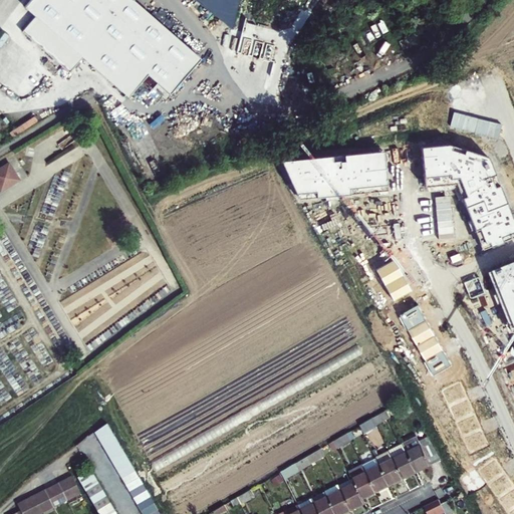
[(35,17),(23,31),(70,71),(82,58),(127,95),(147,75),(171,91),(201,60),(133,1),(133,0),(32,0),(25,9),(35,17)]
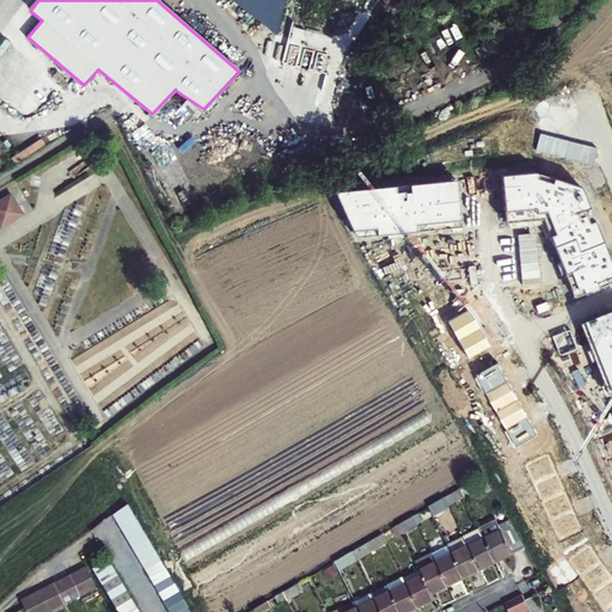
[(283,0),(234,0),(279,35),(283,0)]
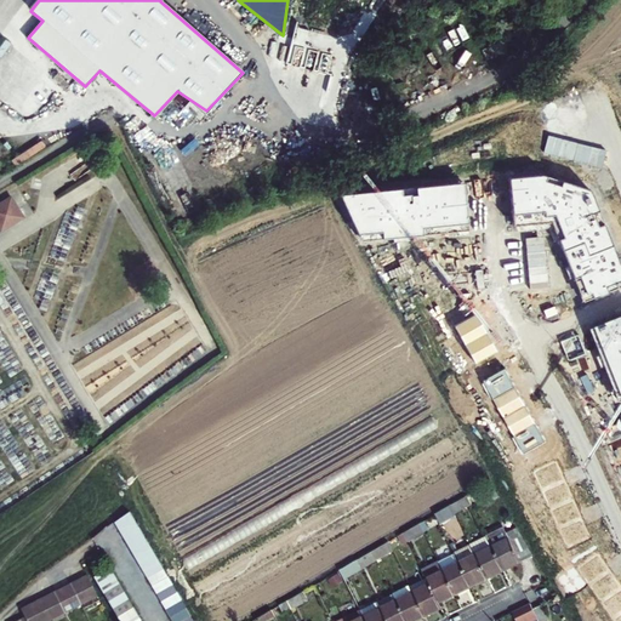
[(547,177),(511,177),(517,231),(551,229),(585,302),(620,288),(620,261),(593,191),(547,177)]
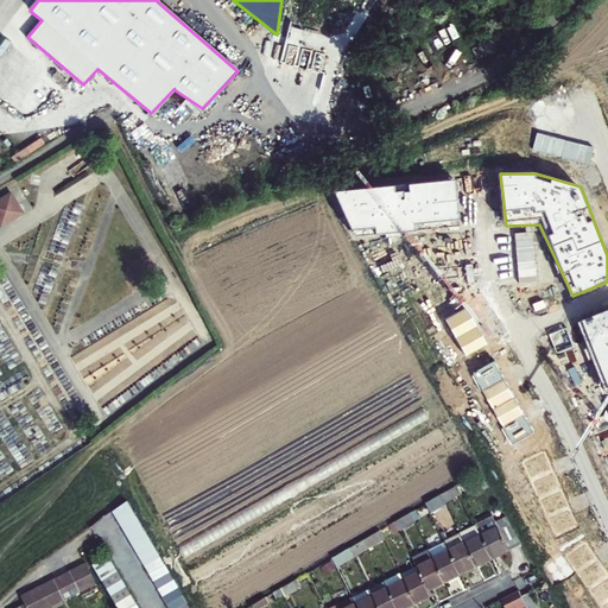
[(461,228),(455,179),(336,191),(356,234),(461,228)]
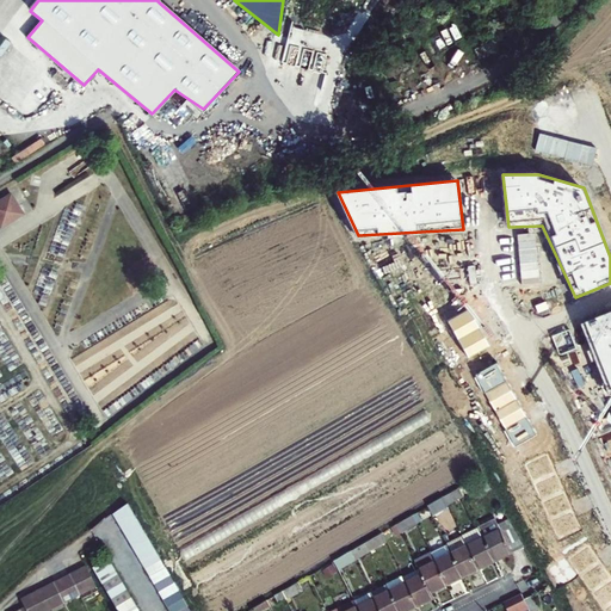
[(28,215),(14,195),(0,202),(0,222),(4,228),(28,215)]
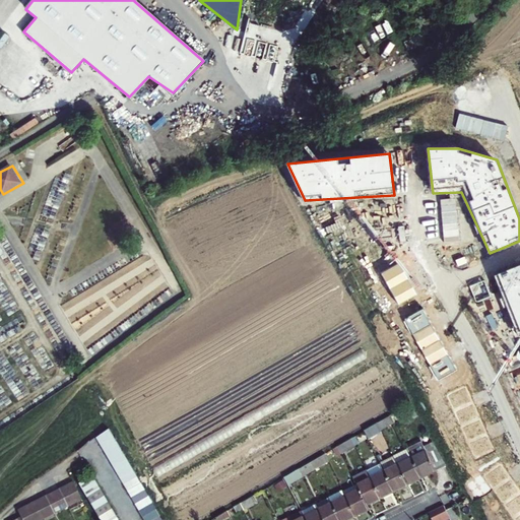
[(464,257),(455,260),(457,266),(466,263),(464,257)]
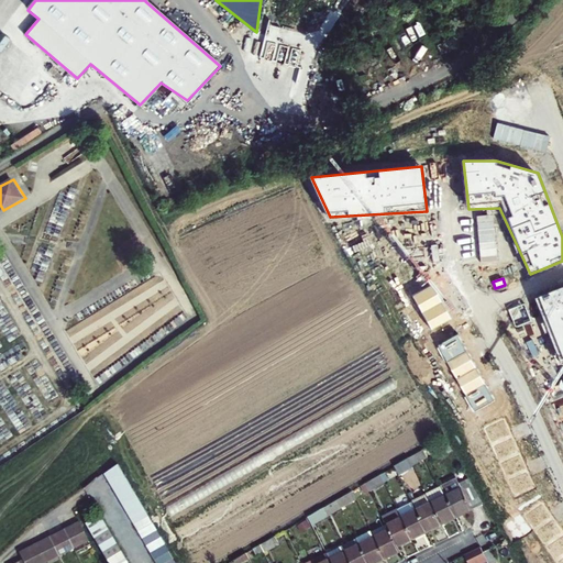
[(432,285),(411,296),(432,331),(452,320),(432,285)]
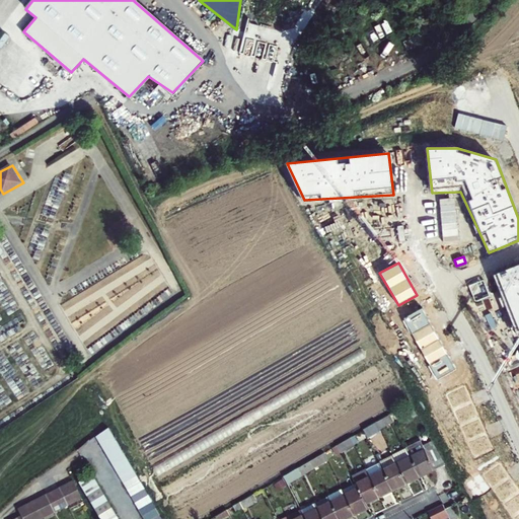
[(518,265),(493,275),(516,336),(518,334),(518,265)]
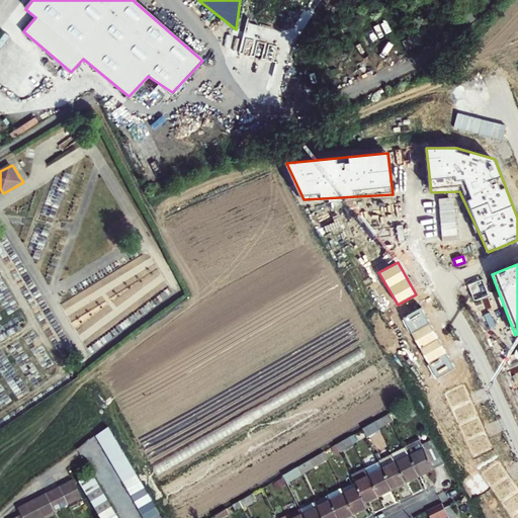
[(422,309),(405,319),(436,378),(457,368),(422,309)]
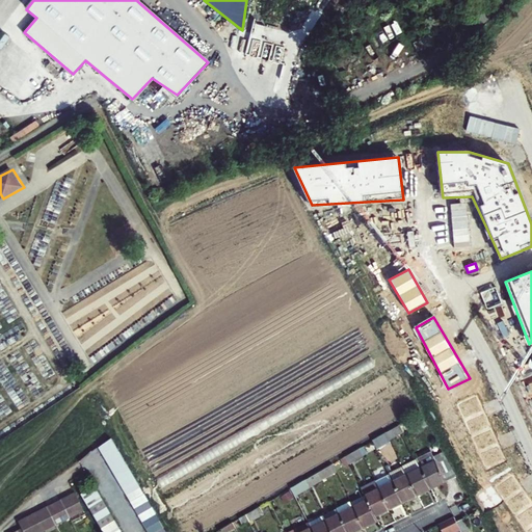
[(476,396),(457,404),(485,469),(507,459),(476,396)]
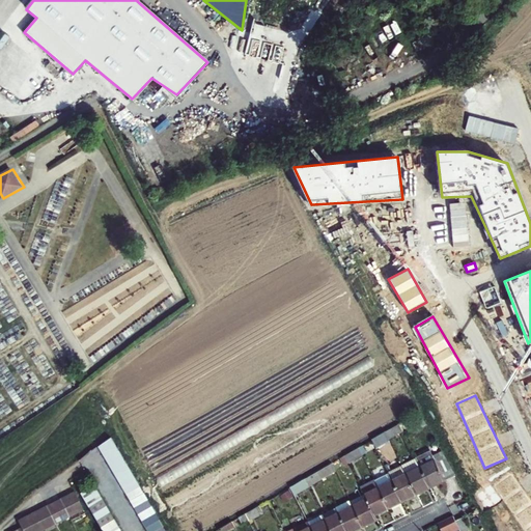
[(421,410),(414,414),(418,420),(421,426),(428,423),(421,410)]
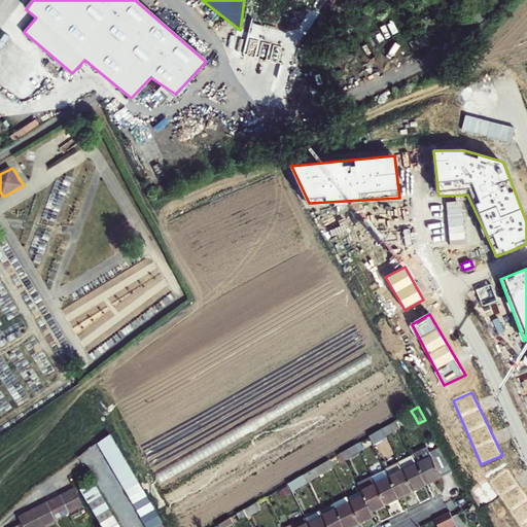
[(398,419),(373,433),(377,442),(401,425),(398,419)]
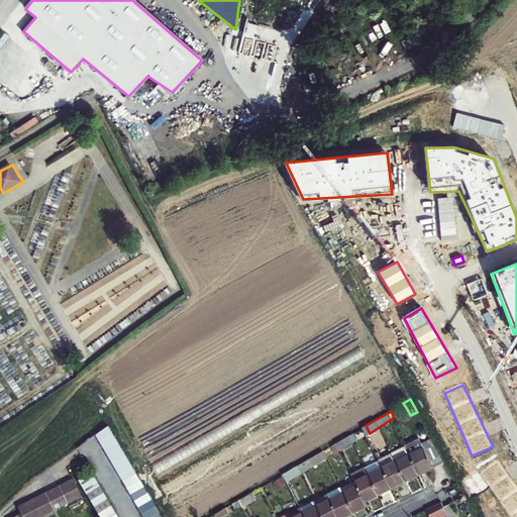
[(93,434),(97,440),(111,431),(107,425),(93,434)]
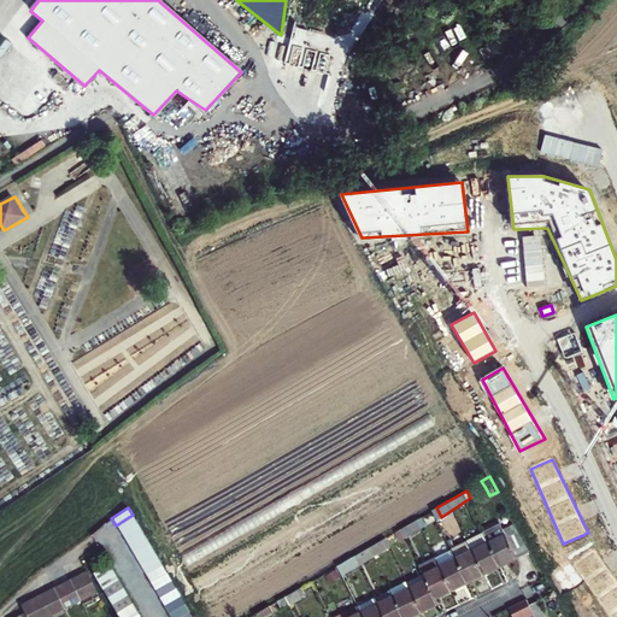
[(133,515),(116,526),(121,533),(137,523),(133,515)]
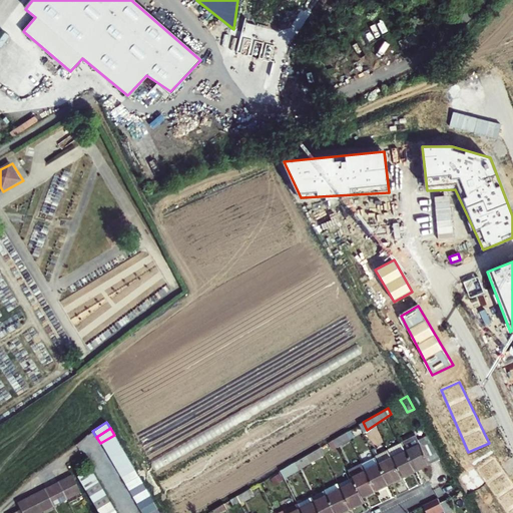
[(350,430),(332,440),(336,447),(353,437),(350,430)]
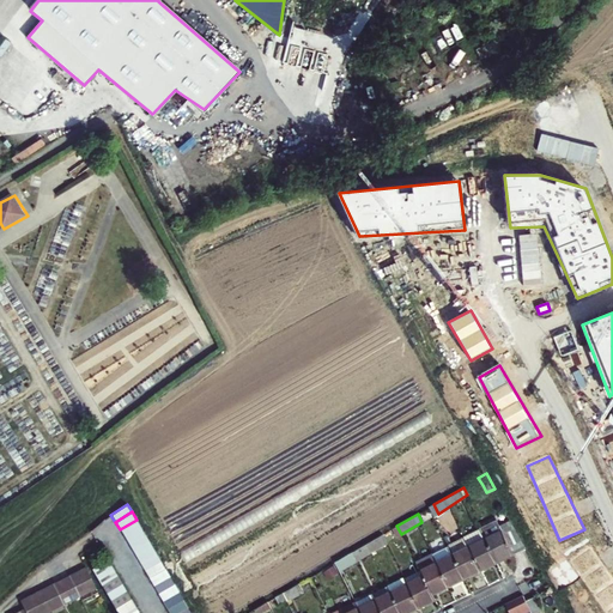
[(137,520),(120,529),(123,538),(141,527),(137,520)]
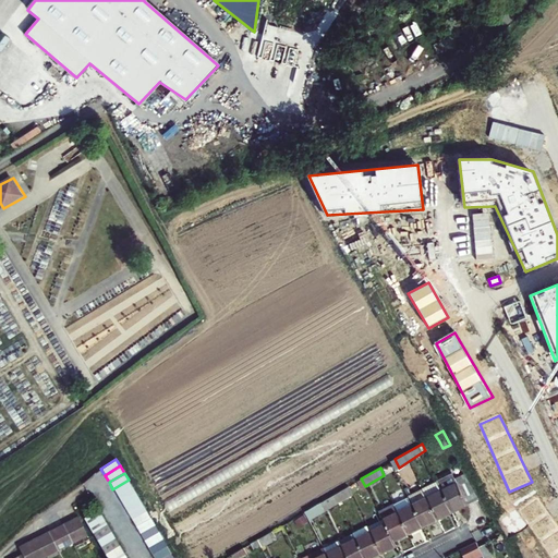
[(129,480),(112,489),(117,496),(132,487),(129,480)]
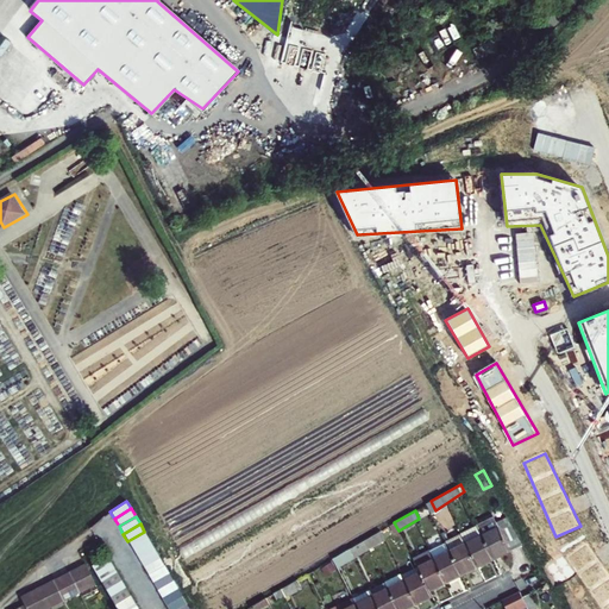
[(502,526),(487,534),(500,558),(525,545),(514,527),(506,531),(502,526)]
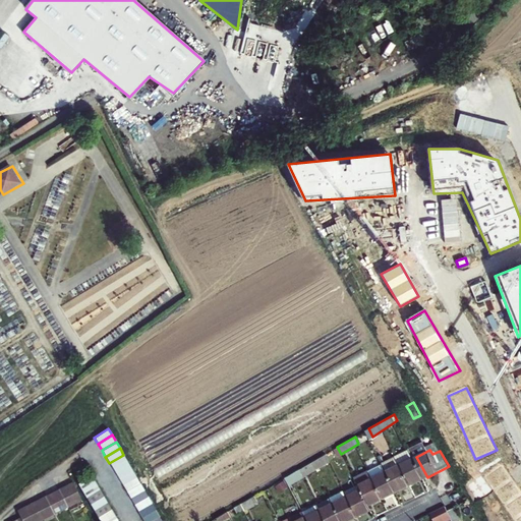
[(332,459),(329,452),(289,474),(292,480),(332,459)]
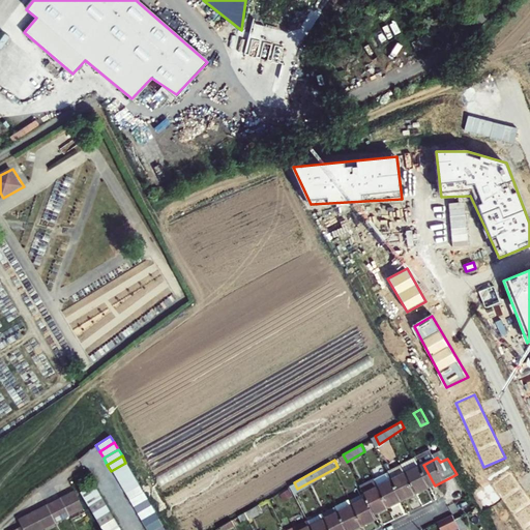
[(435,486),(423,465),(420,461),(406,468),(419,493),(435,486)]
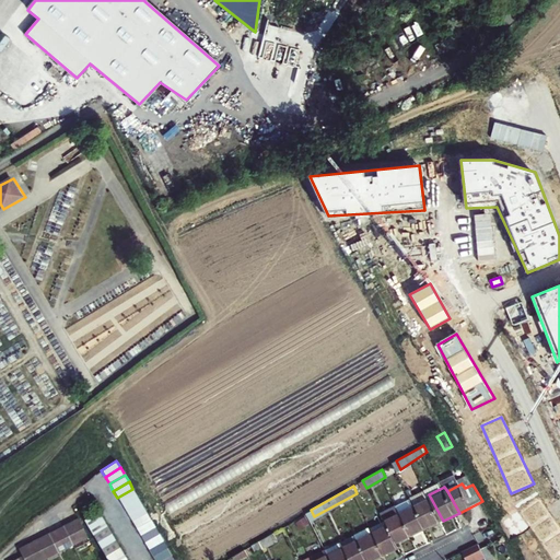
[(117,498),(121,505),(137,496),(132,489),(117,498)]
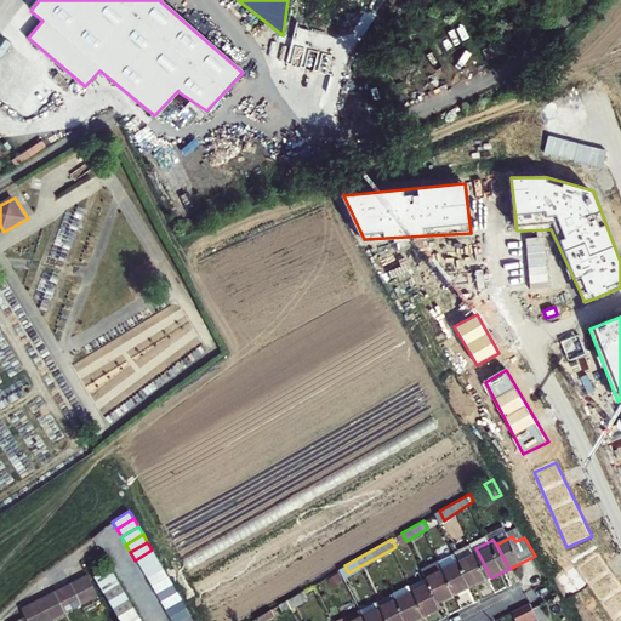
[(460,556),(466,564),(476,586),(491,577),(476,548),(460,556)]
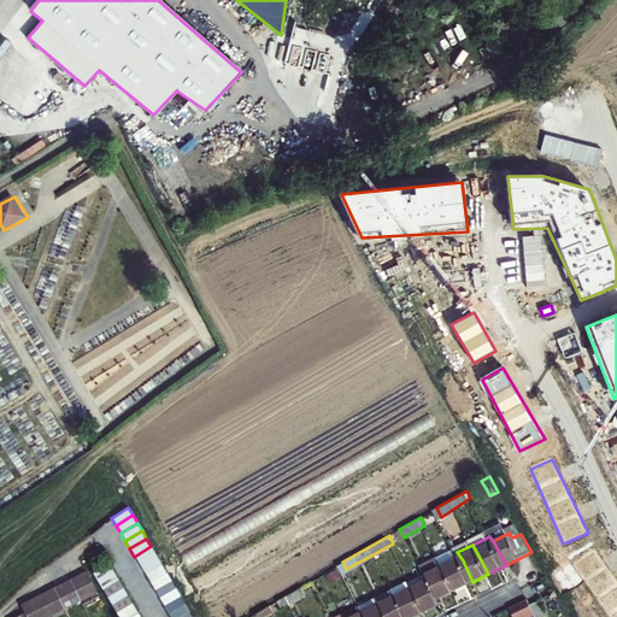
[(151,546),(134,557),(137,564),(156,553),(151,546)]
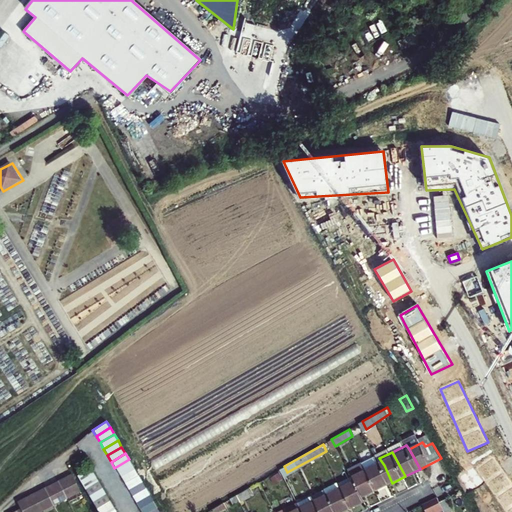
[(511,511),(511,482),(494,457),(476,469),(505,511),(511,511)]
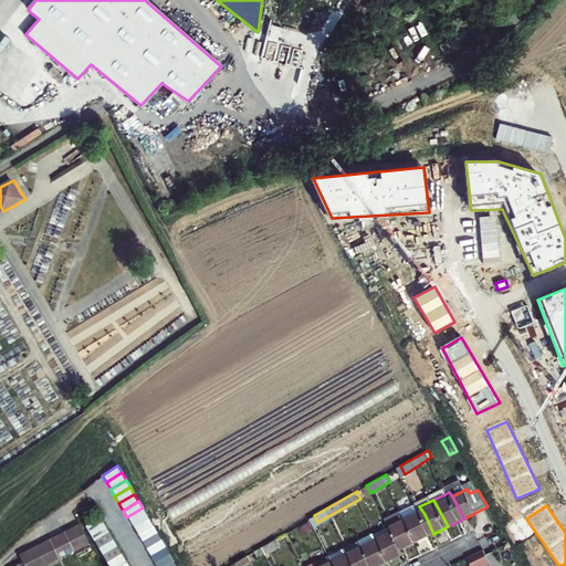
[(143,507),(126,517),(130,524),(147,515),(143,507)]
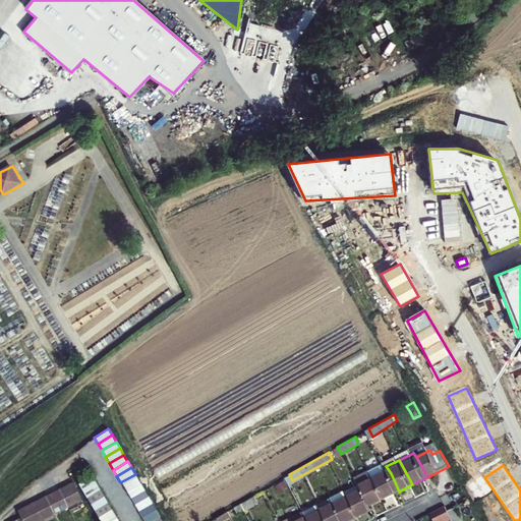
[(357,475),(360,481),(372,505),(386,498),(377,480),(370,469),(357,475)]
